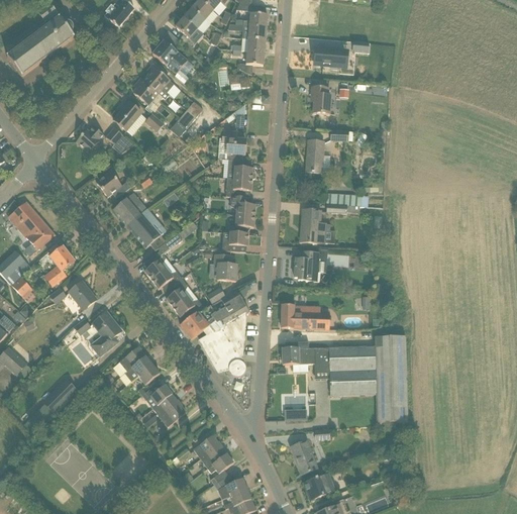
[(118,27),(134,8),(125,0),(117,0),(115,3),(119,6),(108,19),(118,27)]
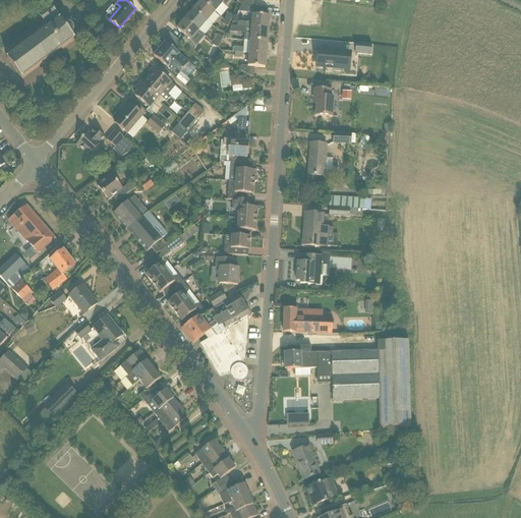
[(192,7),(207,19),(215,10),(203,0),(198,0),(192,7)]
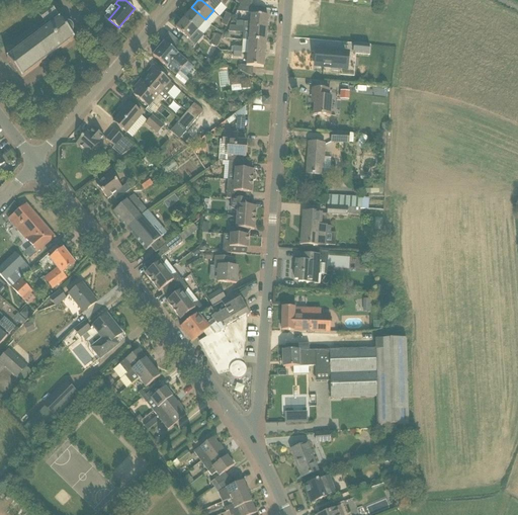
[(201,0),(213,10),(222,1),(221,0),(201,0)]
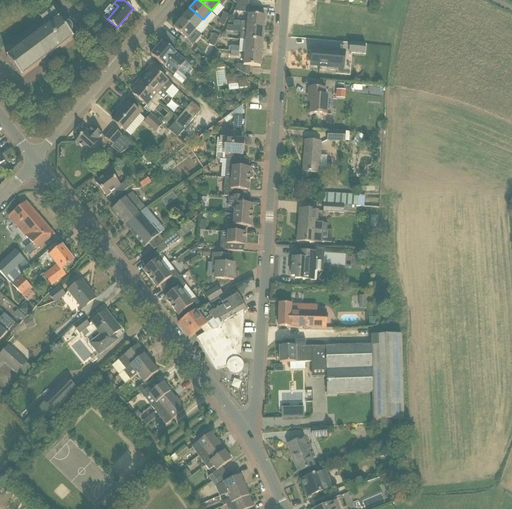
[(57,12),(57,11),(50,2),(37,11),(45,21),(13,45),(10,44),(8,46),(7,49),(9,52),(11,52),(7,56),(21,75),(42,59),(44,62),(49,59),(47,56),(74,36),(70,31),(71,30),(72,29),(72,28),(73,28),(73,27),(73,26),(73,25),(72,24),(72,22),(71,22),(71,21),(70,20),(69,20),(68,20),(67,20),(66,20),(65,20),(64,20),(63,21),(59,16),(58,17),(55,13),(57,12)]
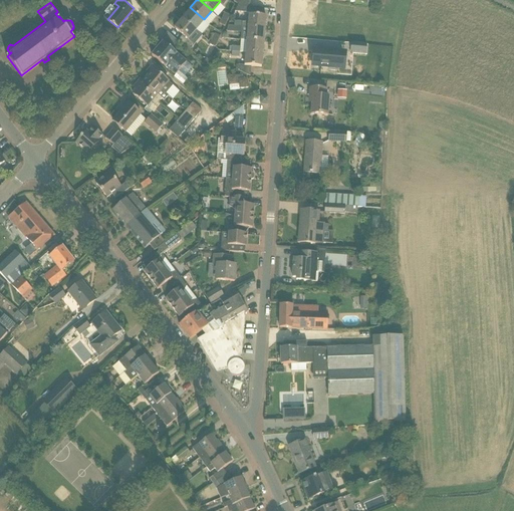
[(228,23),(242,24),(265,26),(266,14),(262,14),(262,5),(250,4),(249,12),(249,20),(234,19),(230,19),(228,23)]
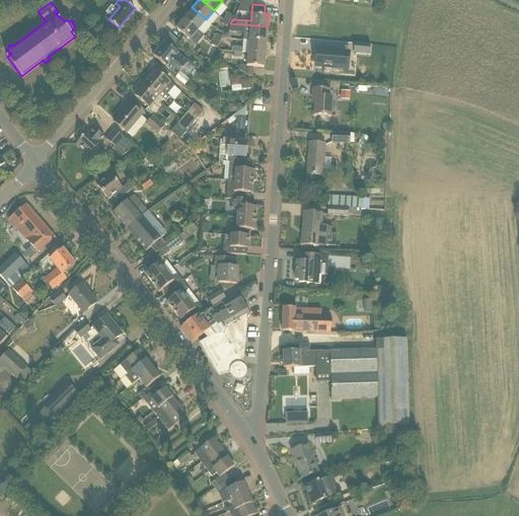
[(198,29),(198,28),(206,19),(192,7),(183,16),(198,29)]
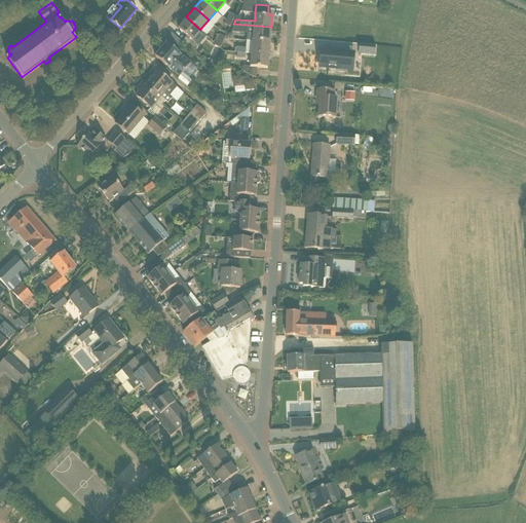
[(227,16),(233,19),(235,13),(229,10),(227,16)]
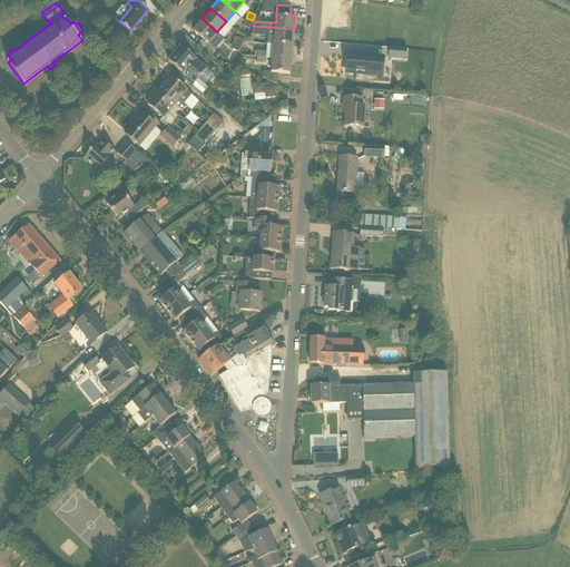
[(202,18),(193,28),(203,37),(198,42),(210,54),(225,37),(217,31),(217,32),(202,18)]
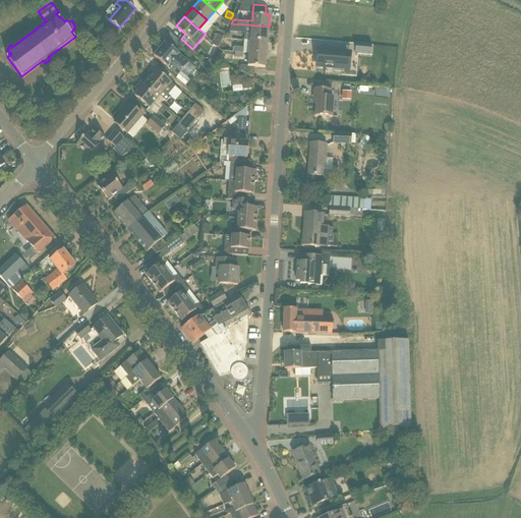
[(228,24),(231,18),(225,16),(222,21),(228,24)]
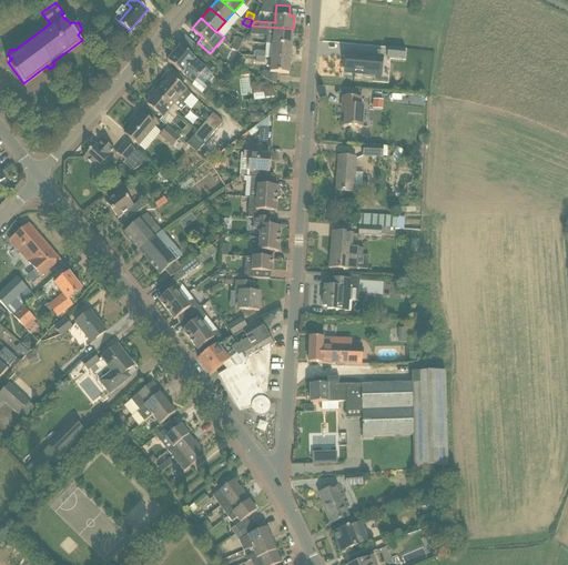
[(251,32),(274,33),(273,42),(292,43),(293,29),(267,27),(252,26),(252,27),(251,32)]
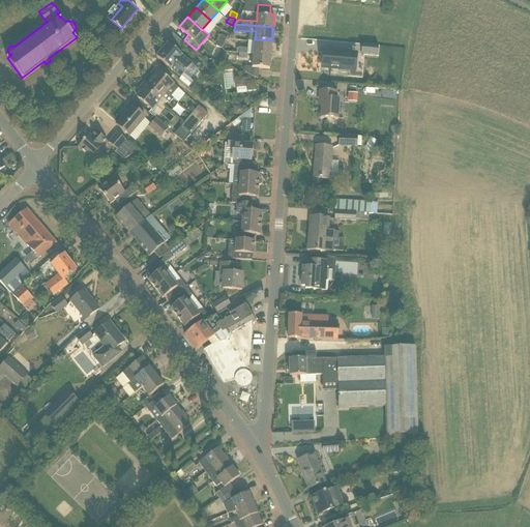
[(218,38),(225,40),(228,35),(222,32),(218,38)]
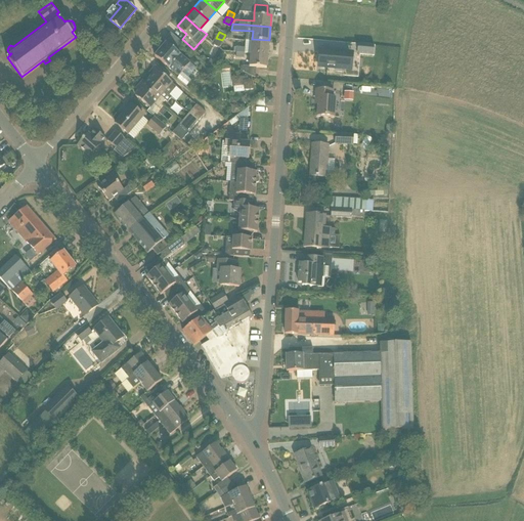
[(219,46),(222,40),(216,38),(213,43),(219,46)]
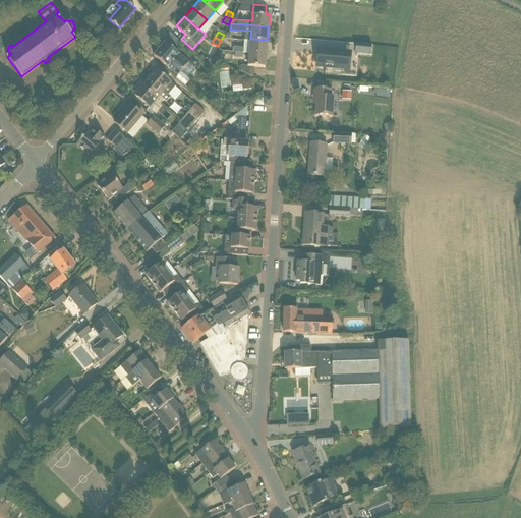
[(268,40),(250,39),(249,51),(266,53),(268,40)]
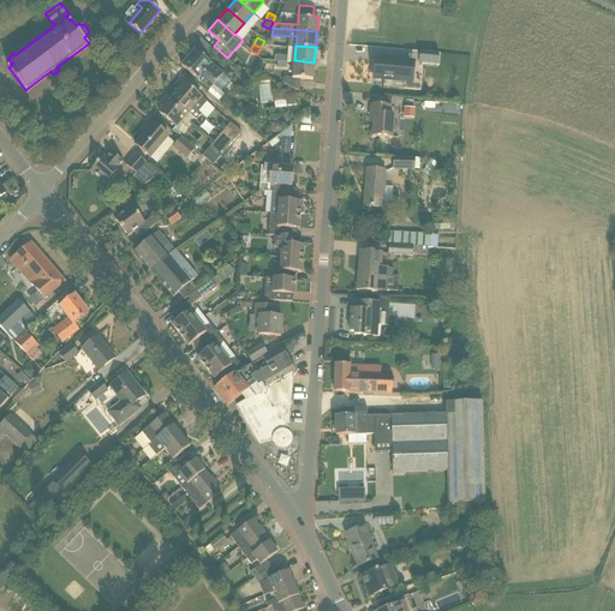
[(181,64),(210,88),(208,90),(219,99),(225,93),(221,89),(231,78),(195,48),(181,64)]
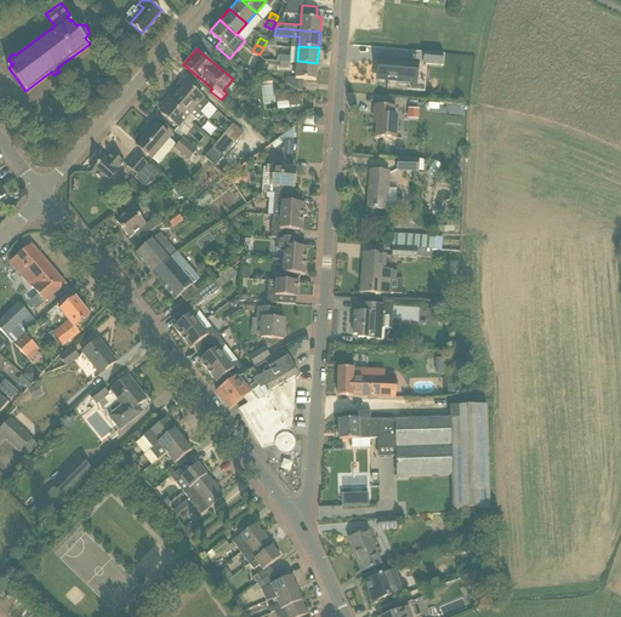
[(448,85),(450,55),(442,53),(438,84),(448,85)]
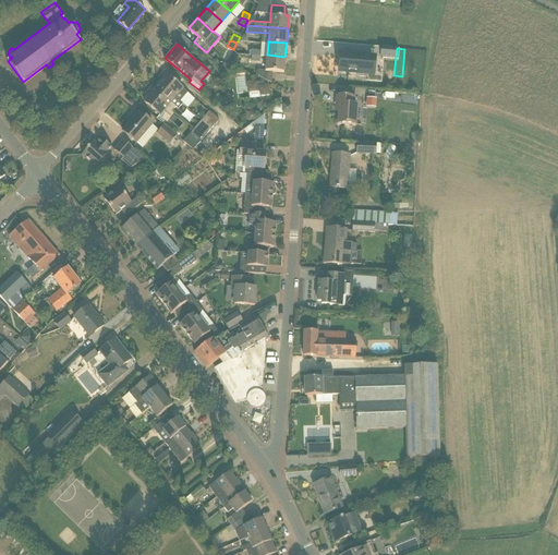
[(371,53),(341,51),(339,70),(368,72),(371,53)]
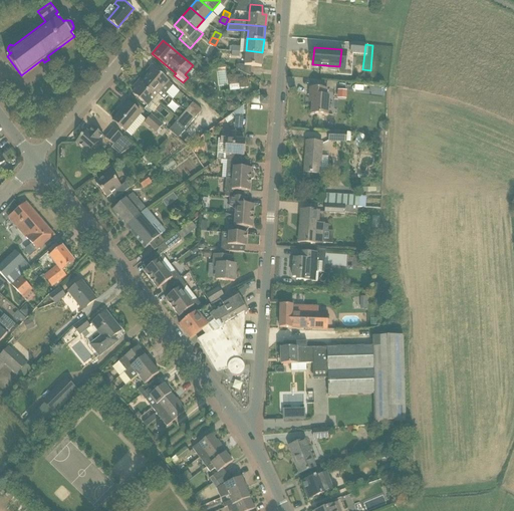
[(245,63),(236,62),(236,67),(238,67),(238,68),(249,73),(250,64),(261,65),(262,52),(246,50),(245,63)]
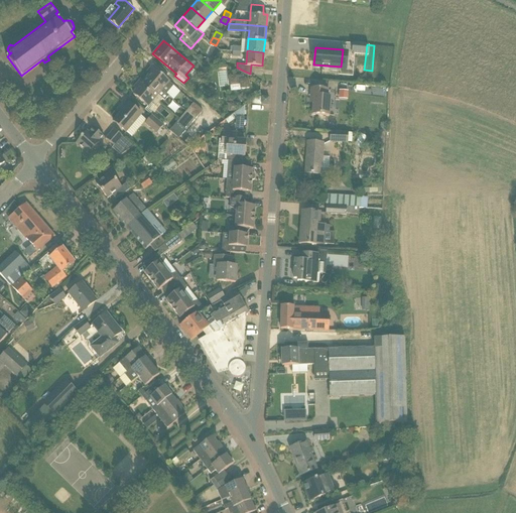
[(151,70),(147,76),(166,92),(168,94),(173,98),(180,90),(173,84),(151,65),(149,68),(151,70)]
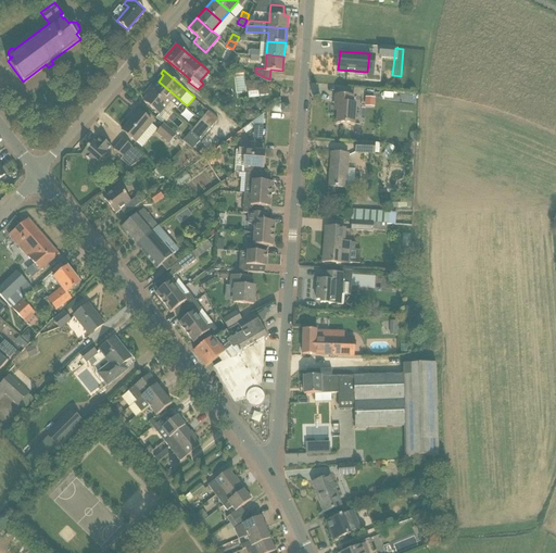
[(256,79),(247,80),(248,90),(257,89),(256,79)]
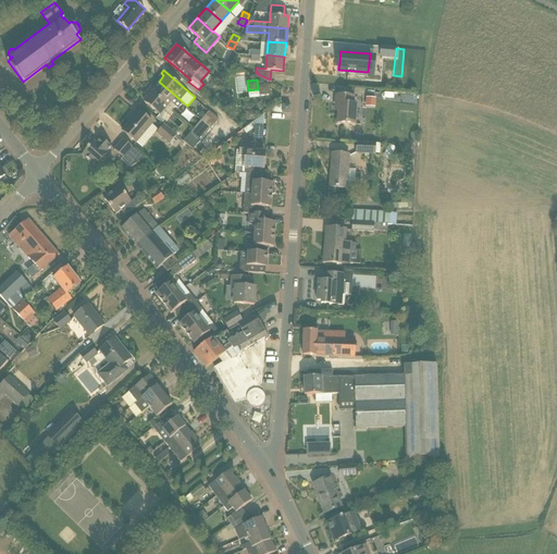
[(172,108),(173,106),(175,103),(177,106),(182,101),(180,99),(159,82),(153,87),(150,85),(148,87),(172,108)]
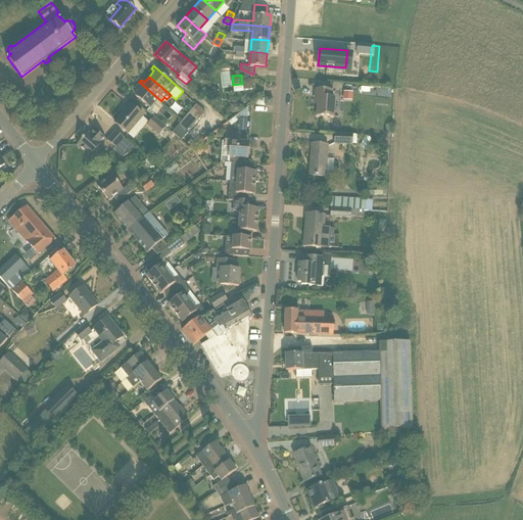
[(252,78),(243,79),(244,88),(253,87),(252,78)]
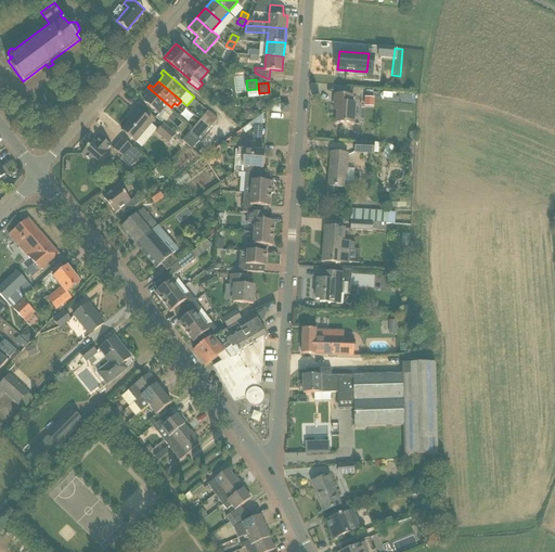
[(143,99),(151,105),(158,112),(163,107),(168,111),(171,107),(147,87),(145,90),(149,92),(143,99)]
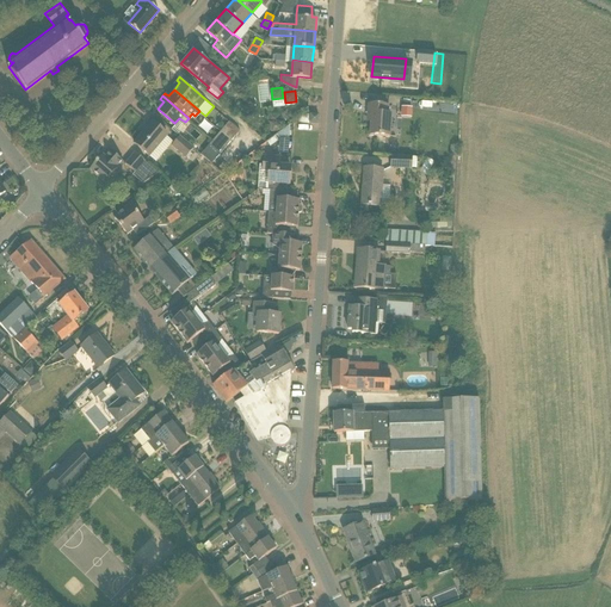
[(389,134),(392,112),(388,112),(388,103),(369,101),(368,111),(371,112),(370,132),(375,134),(375,132),(389,134)]
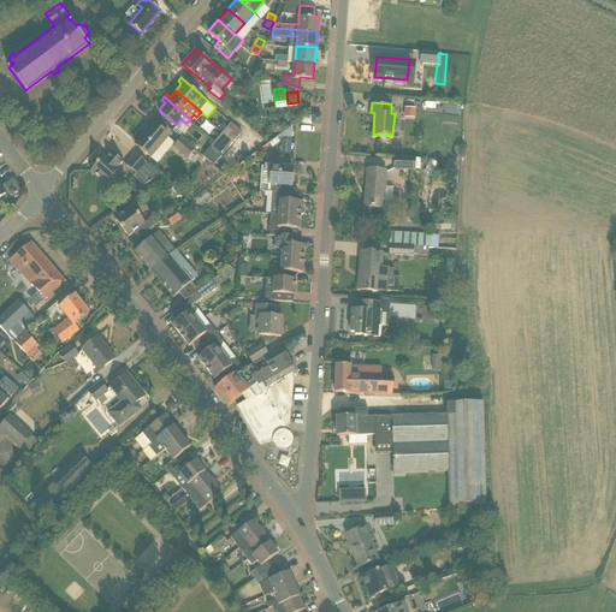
[(415,106),(406,106),(404,116),(415,116),(415,106)]
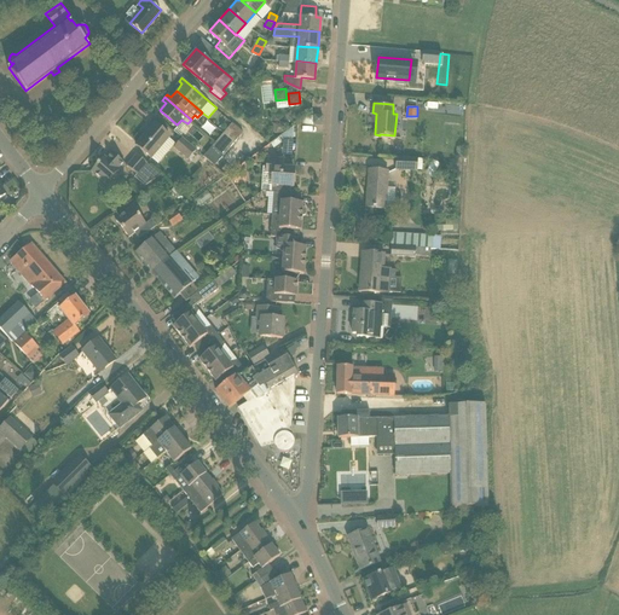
[(302,119),(302,122),(313,123),(314,114),(308,114),(302,119)]
